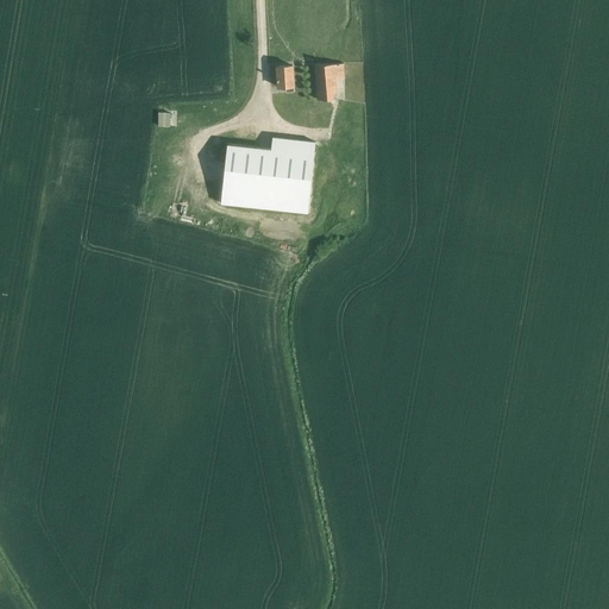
[(336,79),(344,79),(343,63),(315,64),(318,100),(333,99),(333,90),(336,90),(336,79)]
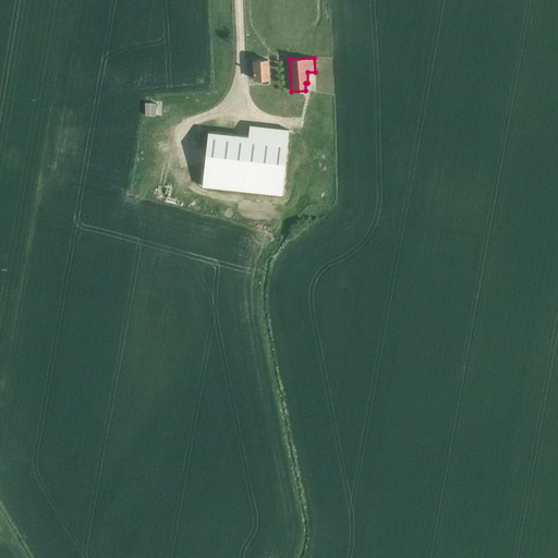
[(262,84),(269,84),(267,60),(253,61),(254,80),(261,80),(262,84)]
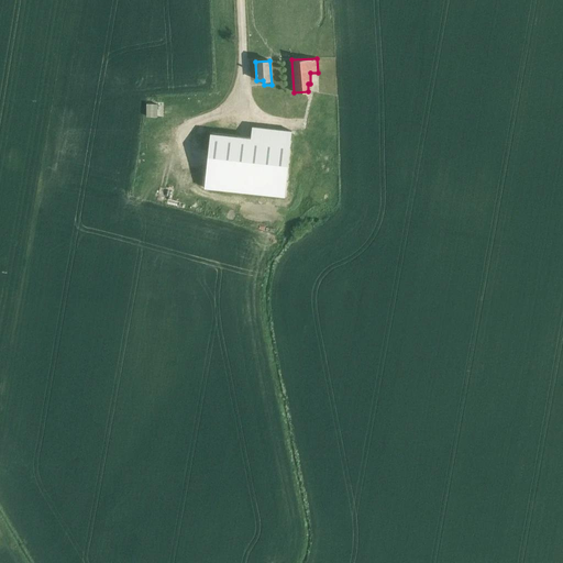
[(157,118),(157,105),(146,105),(146,117),(157,118)]
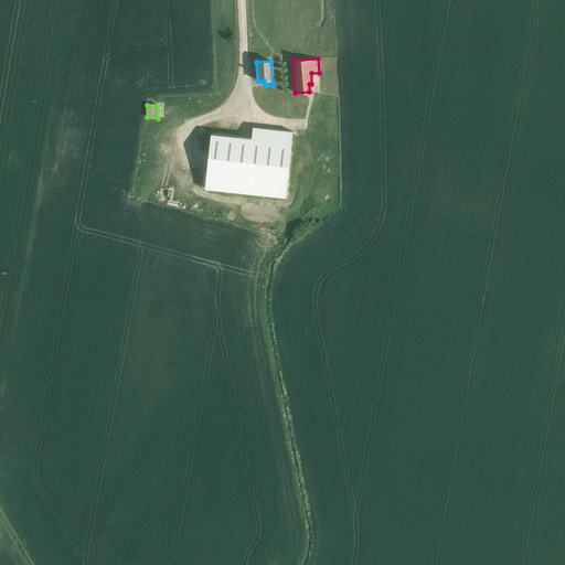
[(206,174),(205,189),(286,198),(291,144),(211,135),(206,174)]
